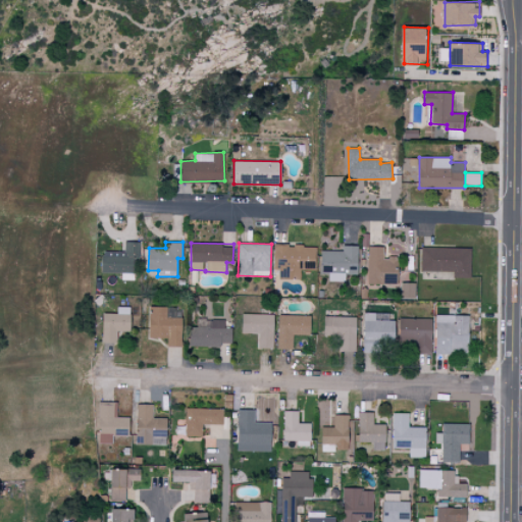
[(316,269),(316,246),(275,245),(275,269),(279,270),(279,278),(301,279),(301,269),(316,269)]
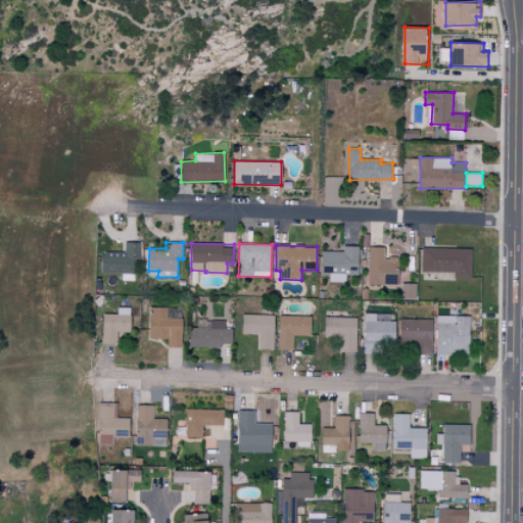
[(359,275),(360,246),(343,245),(343,251),(322,250),(322,274),(330,274),(329,281),(346,282),(346,275),(359,275)]
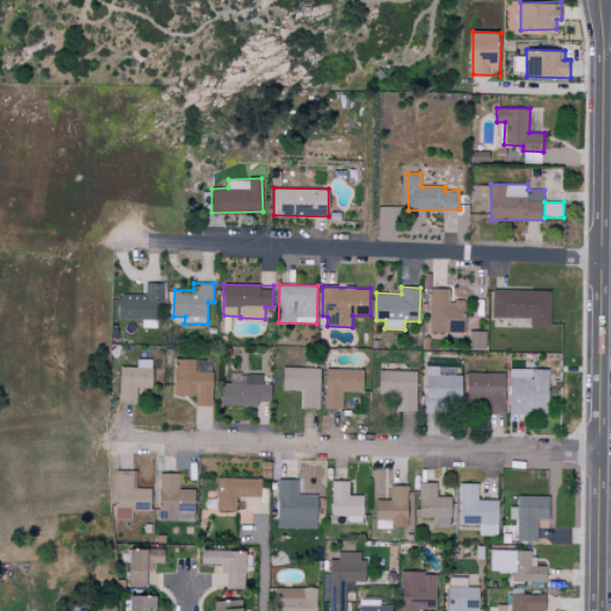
[(464,332),(466,301),(449,301),(450,289),(431,288),(430,331),(464,332)]
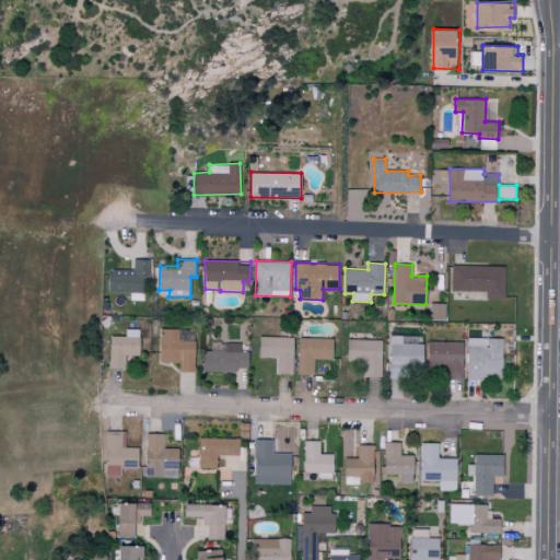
[(505,298),(505,266),(452,265),(451,291),(486,291),(486,298),(505,298)]
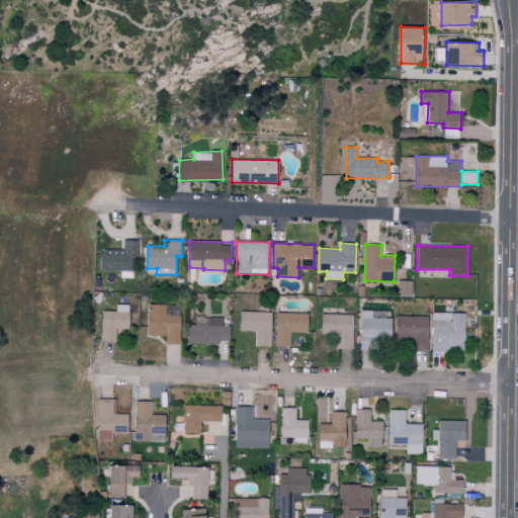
[(102,311),(102,340),(116,340),(116,329),(130,329),(130,305),(116,305),(116,311),(102,311)]
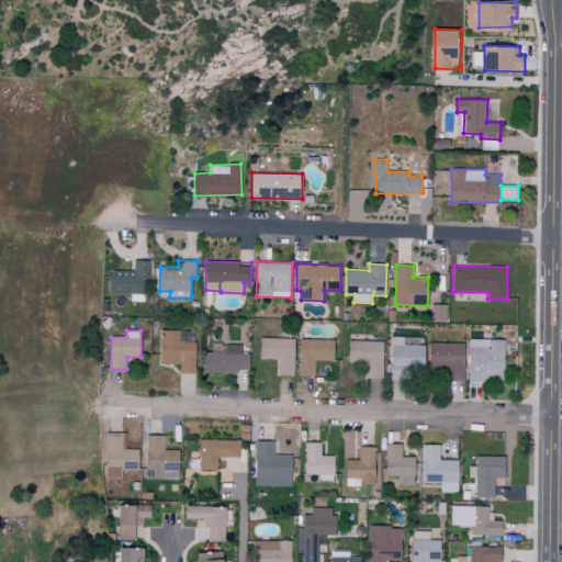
[(160,363),(181,363),(180,372),(195,373),(197,332),(161,330),(160,363)]
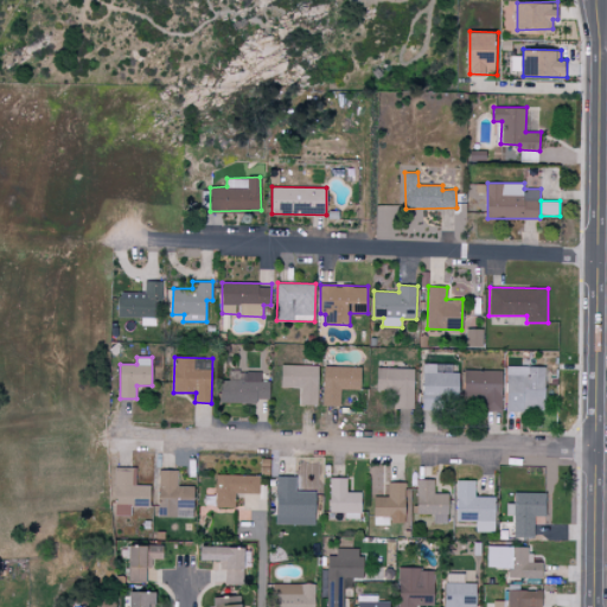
[(459,408),(460,371),(454,371),(455,364),(423,363),(423,407),(459,408)]
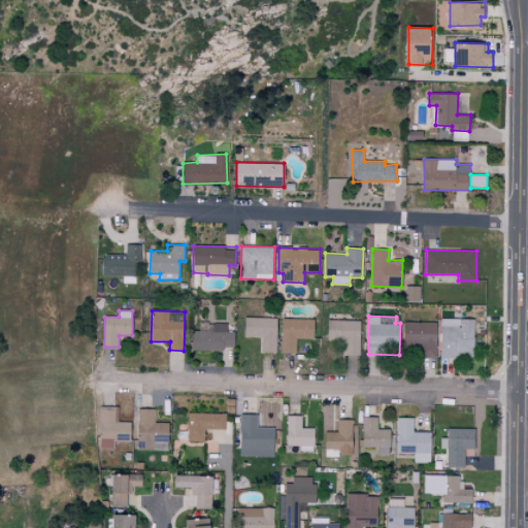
[(277,318),(245,317),(245,337),(262,337),(261,352),(276,353),(277,318)]
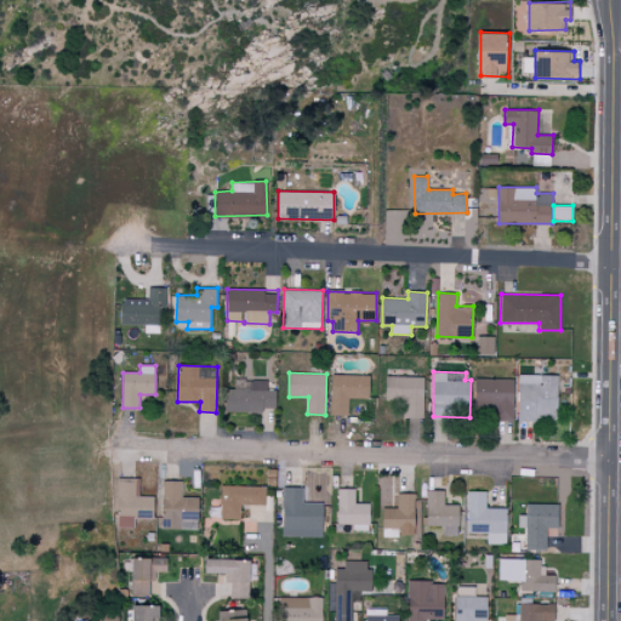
[(519,421),(559,420),(558,374),(518,375),(519,421)]
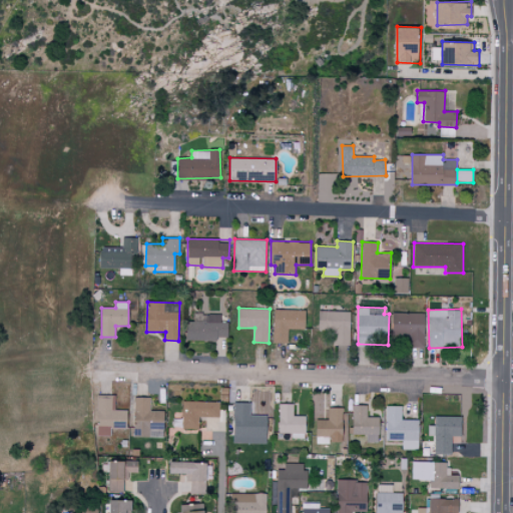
[(289,343),(290,329),(306,329),(306,310),(274,310),(273,343),(289,343)]
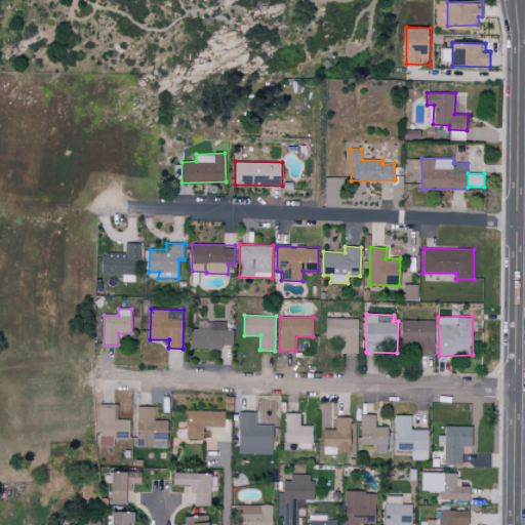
[(359,318),(327,318),(326,337),(342,337),(342,354),(358,355),(359,318)]
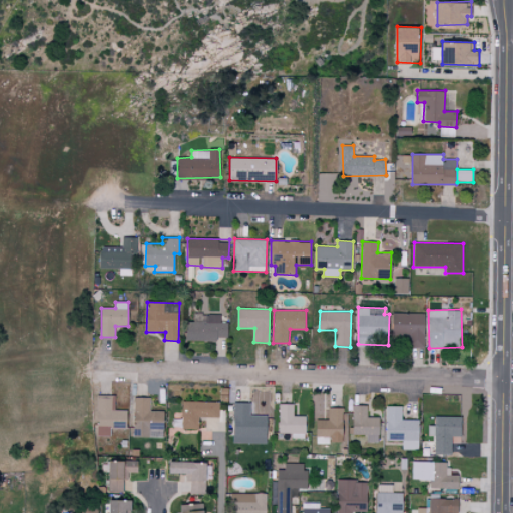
[(392,335),(409,335),(409,347),(425,347),(426,313),(393,313),(392,335)]
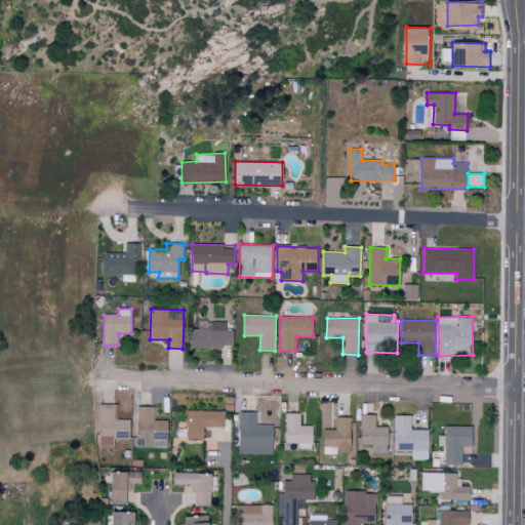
[(226,321),(199,321),(199,329),(192,328),(191,348),(223,350),(223,345),(234,346),(234,330),(226,329),(226,321)]
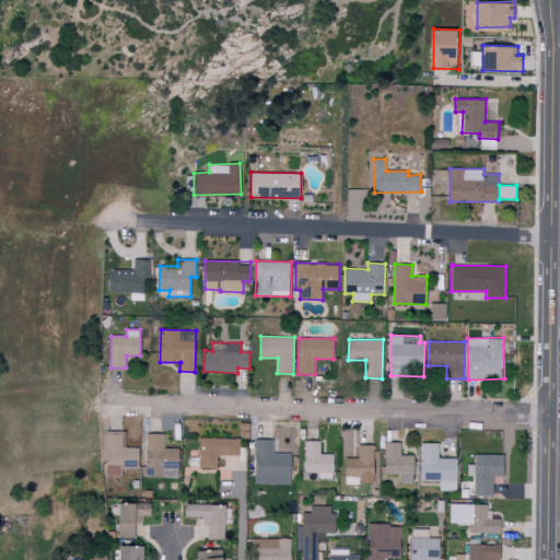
[(139,447),(123,447),(124,431),(107,431),(106,475),(121,476),(123,466),(139,466),(139,447)]
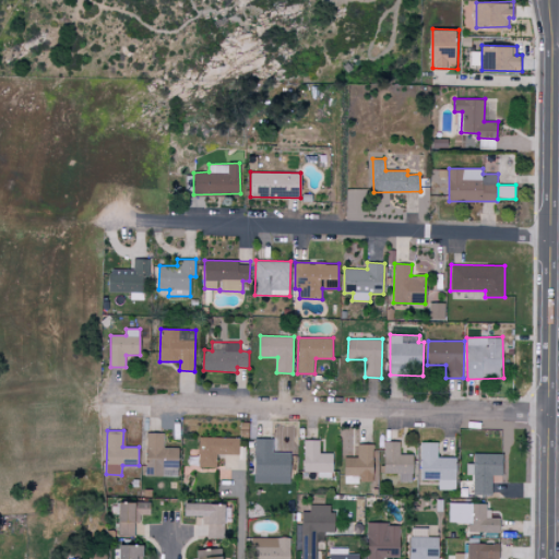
[(179,447),(164,447),(165,432),(146,432),(145,476),(164,476),(164,466),(179,466),(179,447)]
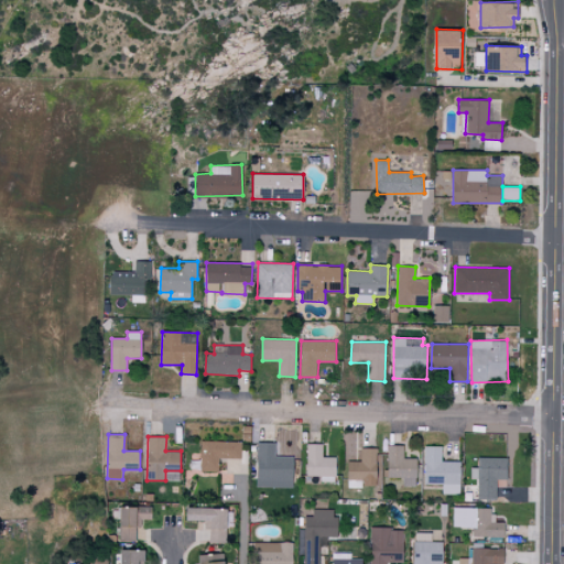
[(219,472),(219,458),(241,458),(241,442),(201,441),(199,470),(219,472)]
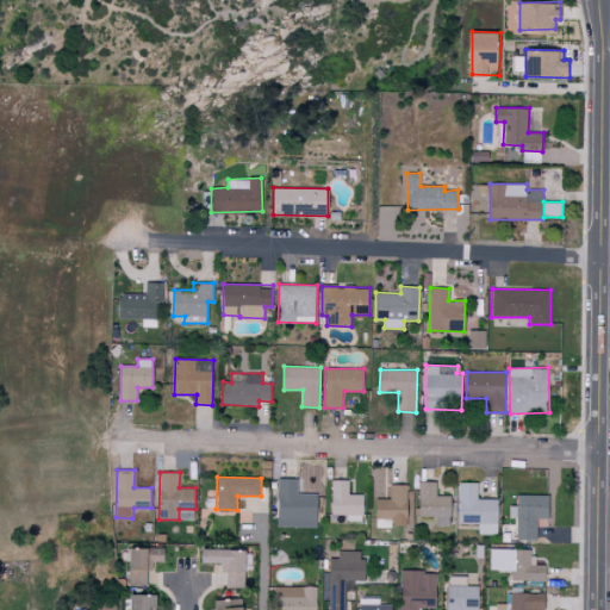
[(279,528),(317,527),(317,493),(298,495),(298,478),(278,479),(279,528)]
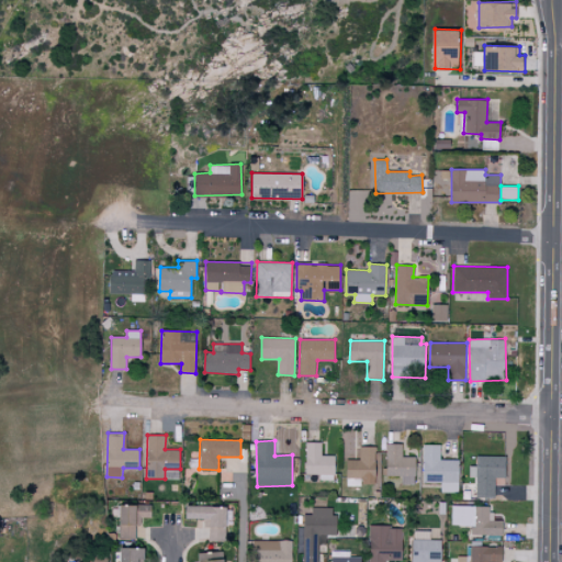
[(305,442),(306,474),(319,474),(321,480),(335,480),(335,456),(322,456),(322,441),(305,442)]
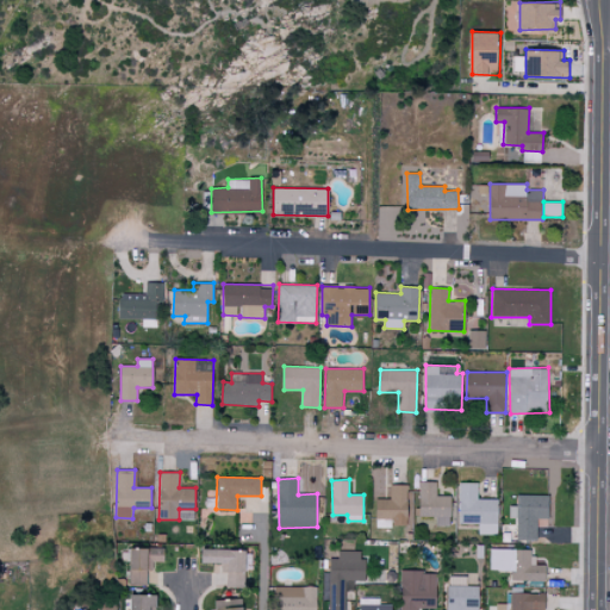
[(436,481),(419,481),(418,516),(436,517),(436,527),(450,527),(452,496),(436,496),(436,481)]
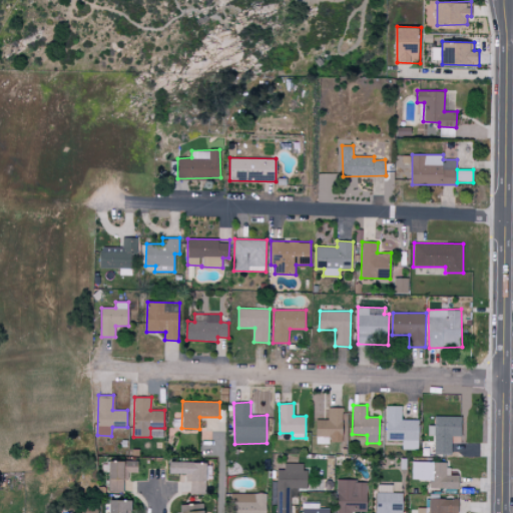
[(420,420),(401,420),(402,406),(387,406),(386,441),(402,441),(402,449),(419,450),(420,420)]
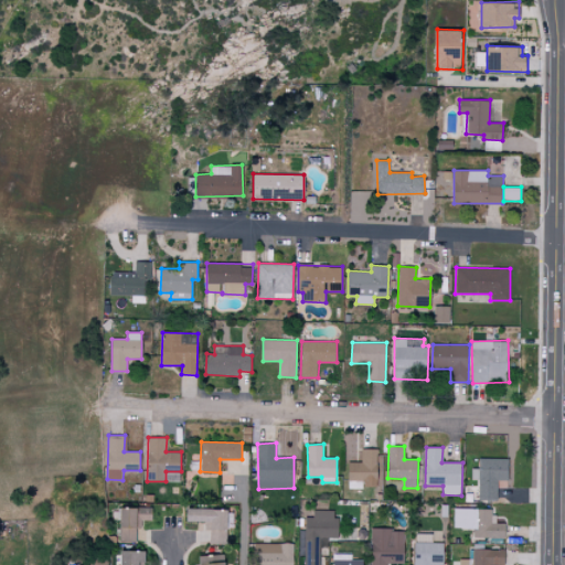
[(349,480),(377,481),(377,449),(361,449),(361,462),(349,461),(349,480)]
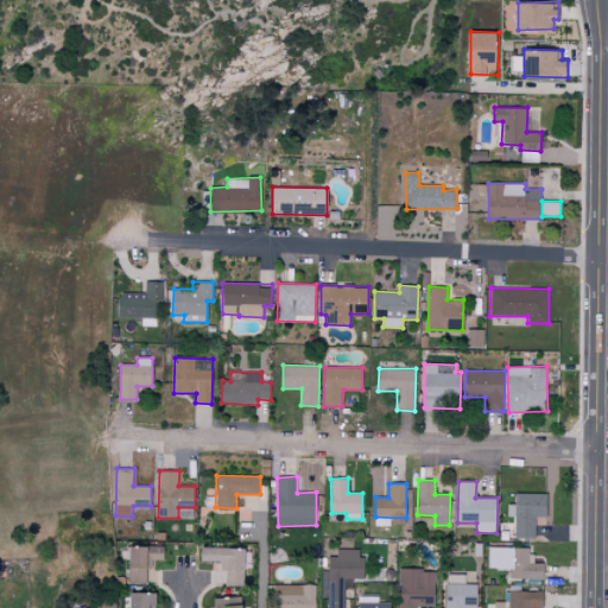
[(548,493),(515,493),(515,504),(508,504),(507,517),(515,517),(514,537),(534,538),(536,517),(548,517),(548,493)]
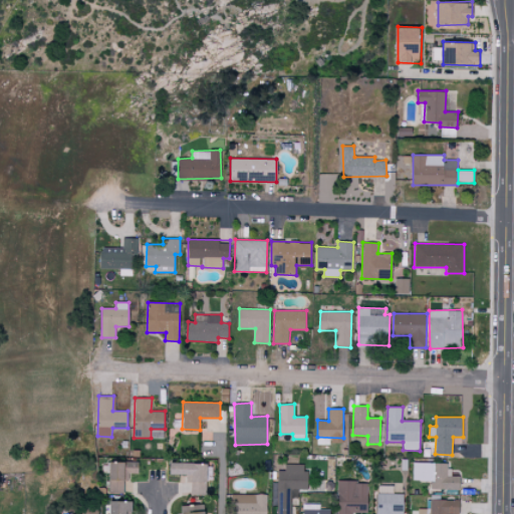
[(139,462),(110,461),(109,492),(131,493),(131,473),(139,474),(139,462)]
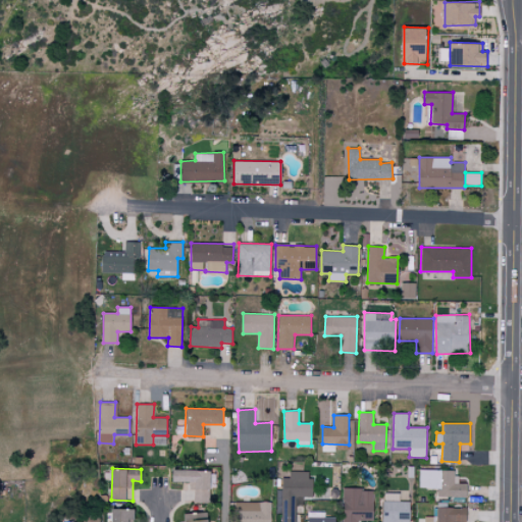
[(193,502),(211,503),(212,470),(174,469),(174,481),(193,481),(193,502)]
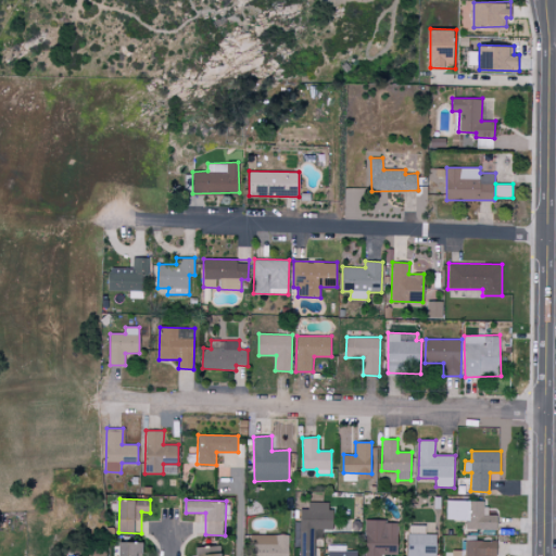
[(466,529),(497,529),(497,515),(487,515),(487,501),(447,501),(447,519),(466,519),(466,529)]
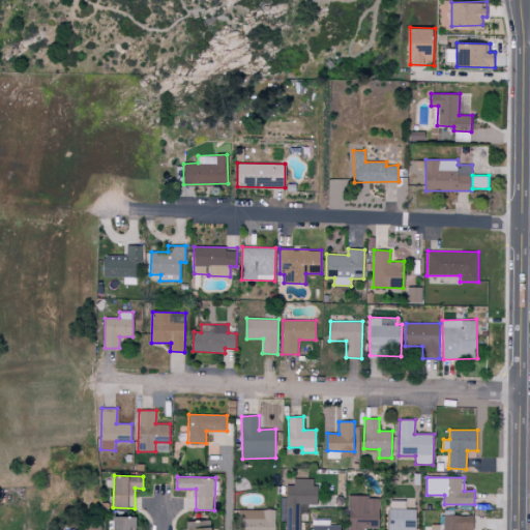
[(286,529),(300,529),(300,504),(316,504),(316,478),(293,479),(293,484),(285,486),(286,529)]
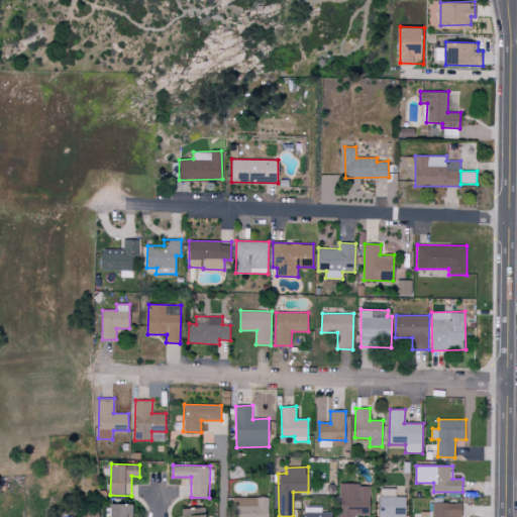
[(339,516),(353,516),(354,515),(370,515),(370,484),(339,484),(339,516)]
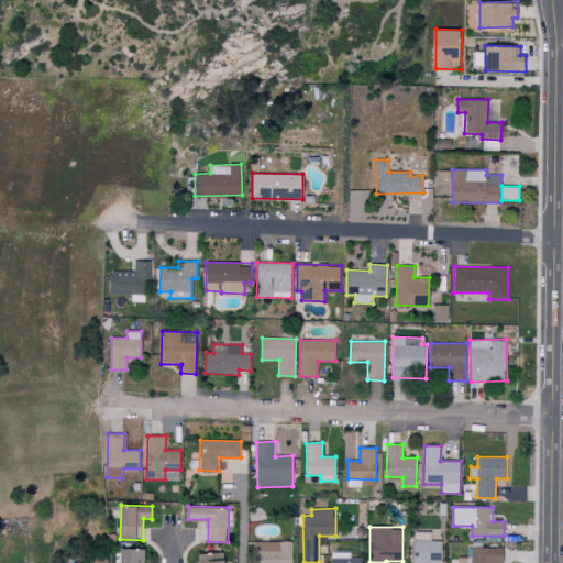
[(442,562),(442,541),(412,540),(411,562),(442,562)]
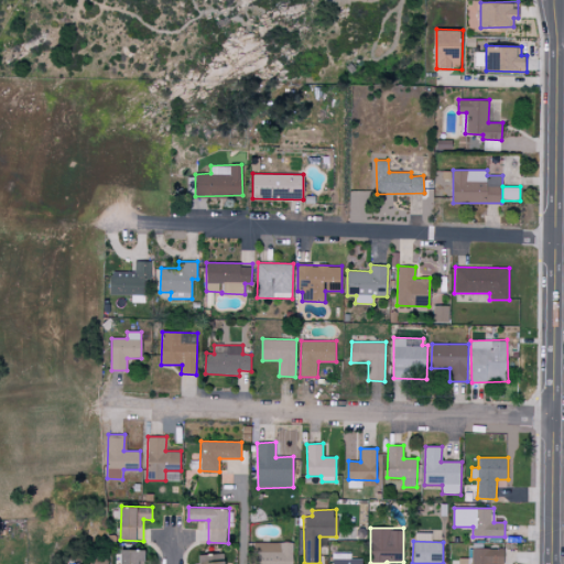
[(252,563),(292,563),(293,543),(253,542),(252,563)]
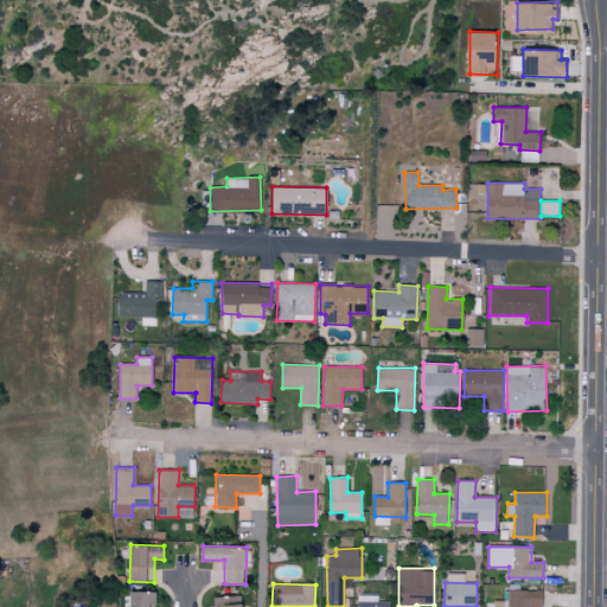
[(536,606),(542,606),(543,590),(505,589),(505,601),(494,600),(493,606),(529,606),(536,606)]
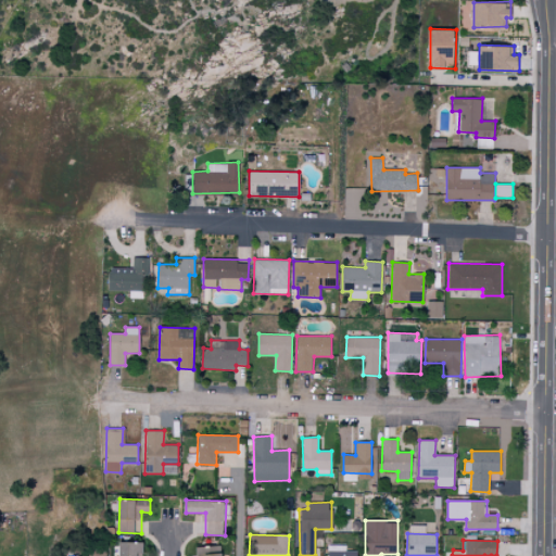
[(144,555),(146,542),(121,541),(119,555),(144,555)]
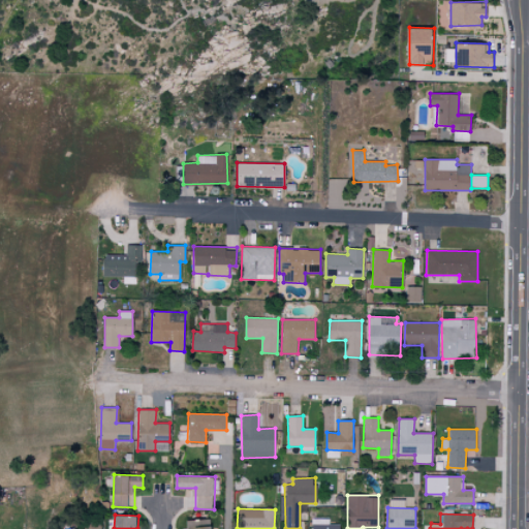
[(187,520),(187,528),(211,528),(211,519),(187,520)]
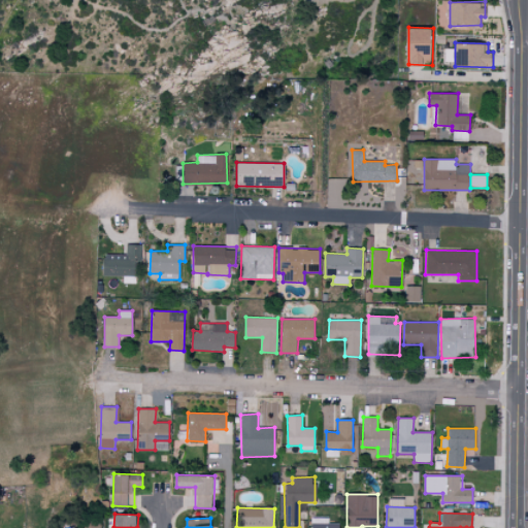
[(339,527),(339,523),(329,523),(329,518),(311,518),(311,527),(339,527)]
